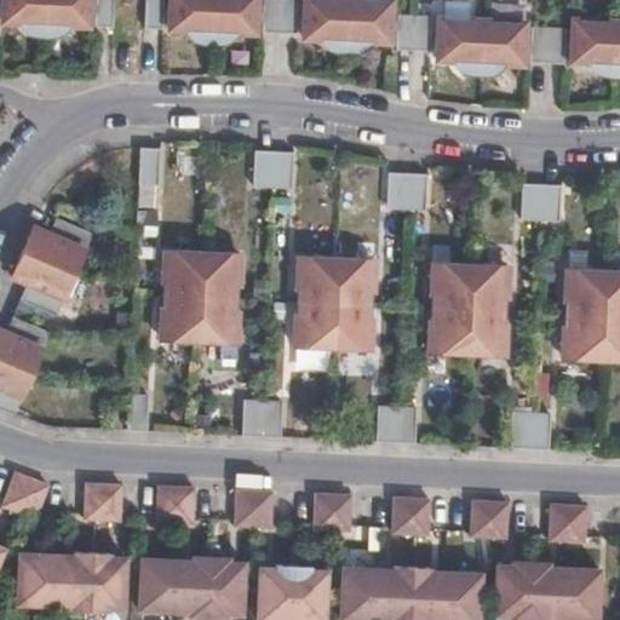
[(0,0),(0,23),(16,24),(26,34),(32,38),(44,40),(53,36),(61,32),(63,27),(82,27),(84,0),(0,0)]
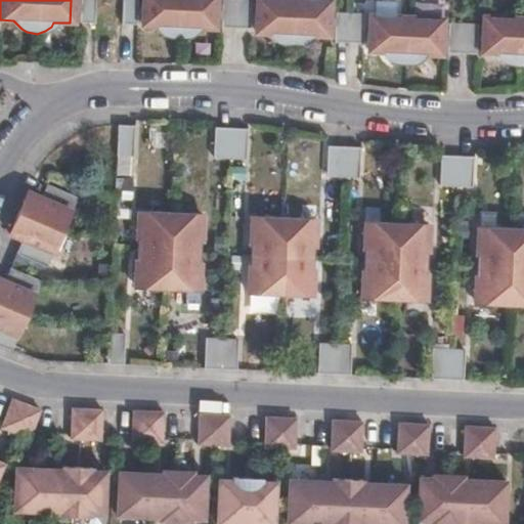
[(92,23),(92,0),(76,0),(76,23),(92,23)]
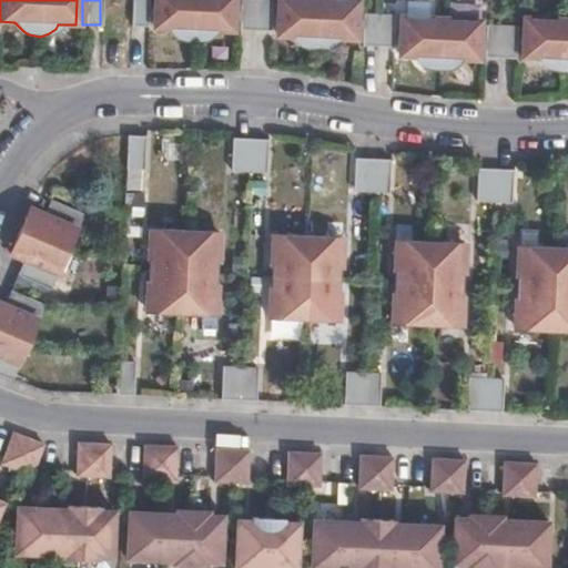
[(145,0),(129,0),(129,24),(145,24),(145,0)]
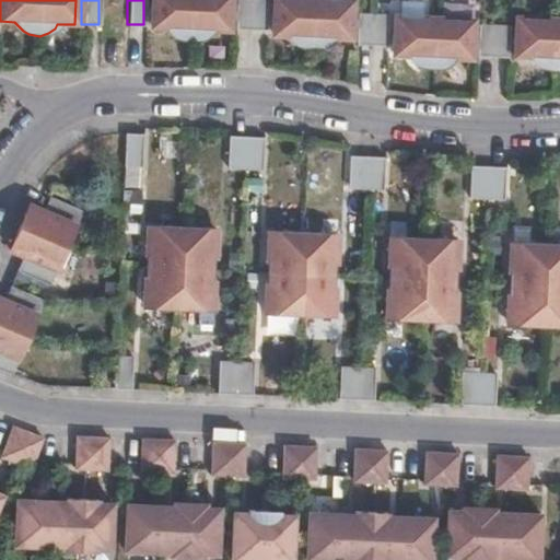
[(226,28),(226,0),(149,0),(148,26),(164,27),(167,34),(176,39),(190,41),(203,36),(210,27),(226,28)]
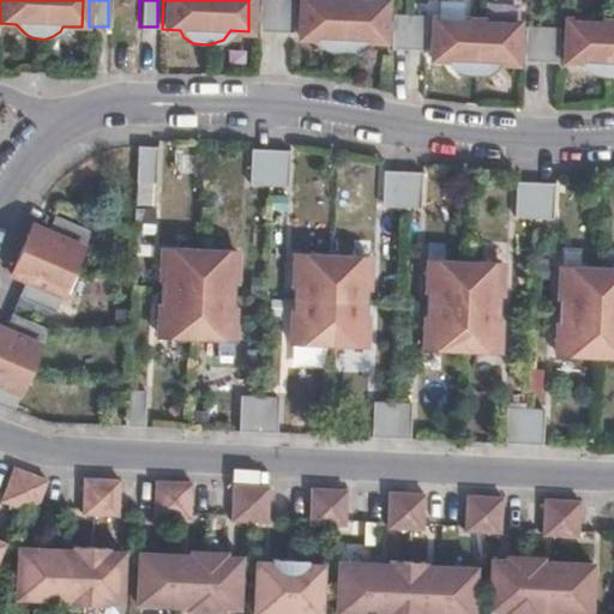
[(289,32),(289,0),(254,0),(254,30),(289,32)]
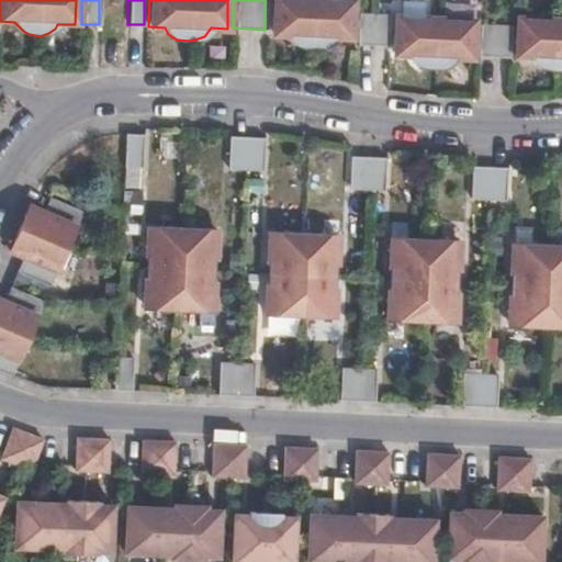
[(349,35),(349,0),(270,0),(271,34),(287,34),(292,43),(301,47),(315,47),(325,44),(332,36),(349,35)]
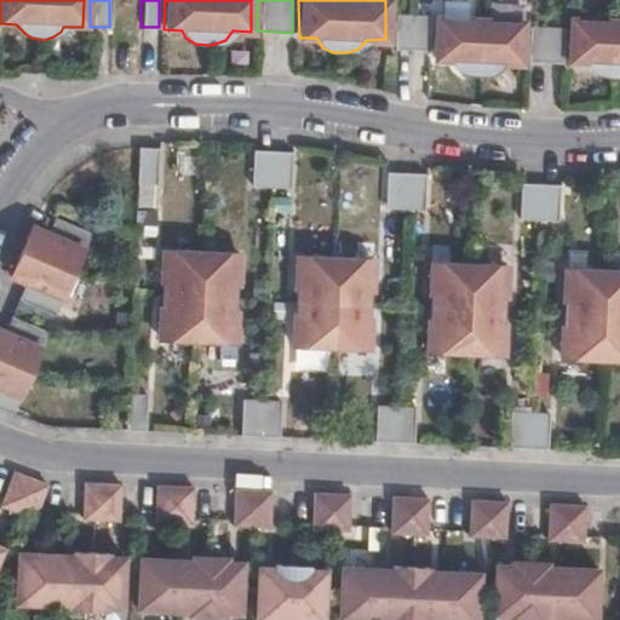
[(425,50),(426,13),(391,12),(391,49),(425,50)]
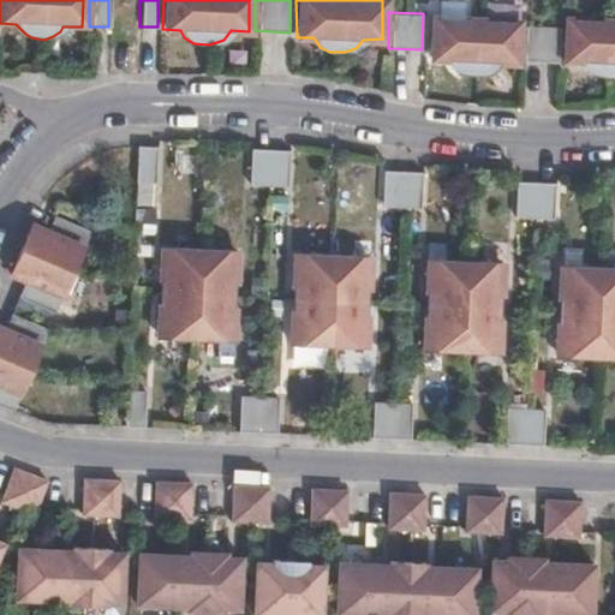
[(513,59),(513,19),(429,17),(428,58),(443,58),(451,69),(461,73),(476,72),(489,66),(494,60),(513,59)]
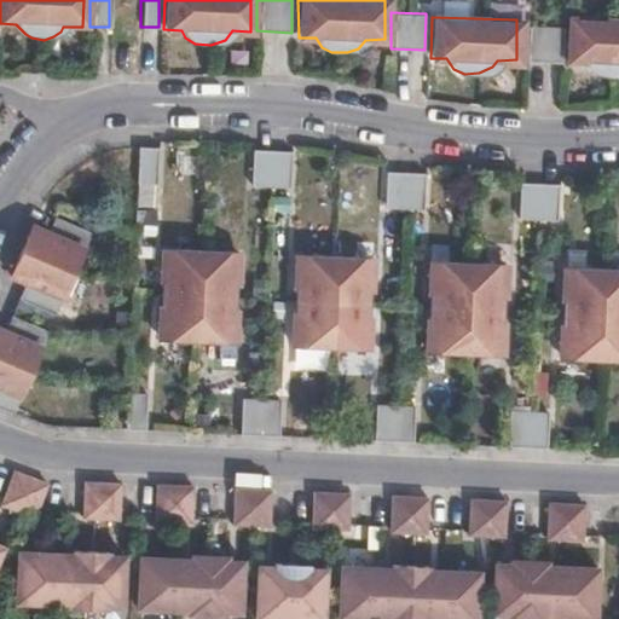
[(618,18),(567,18),(566,59),(583,59),(590,71),(602,75),(614,74),(618,71),(618,18)]
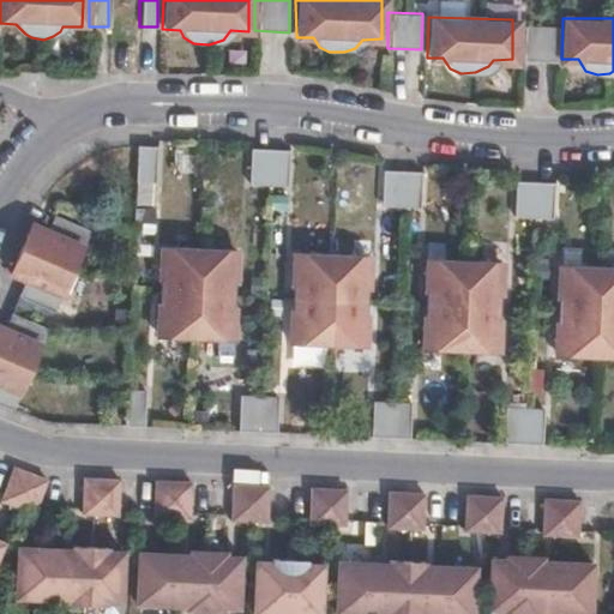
[(553,60),(555,25),(521,24),(519,60),(553,60)]
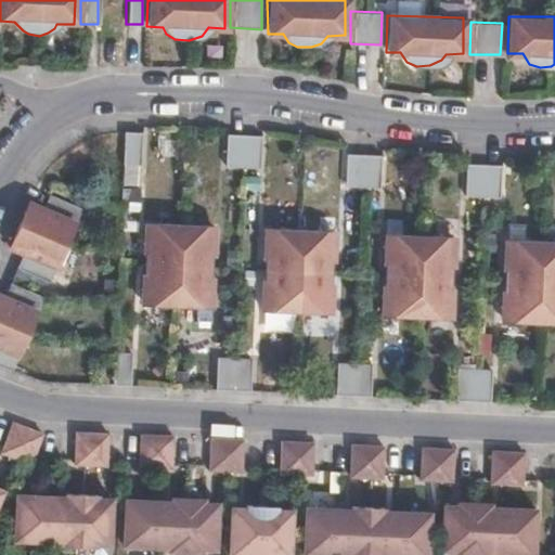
[(139,133),(121,132),(120,165),(139,166),(139,133)]
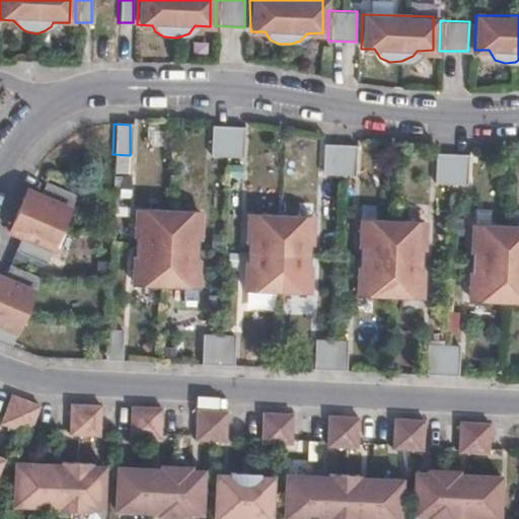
[(242,127),(210,127),(210,157),(242,157),(242,127)]
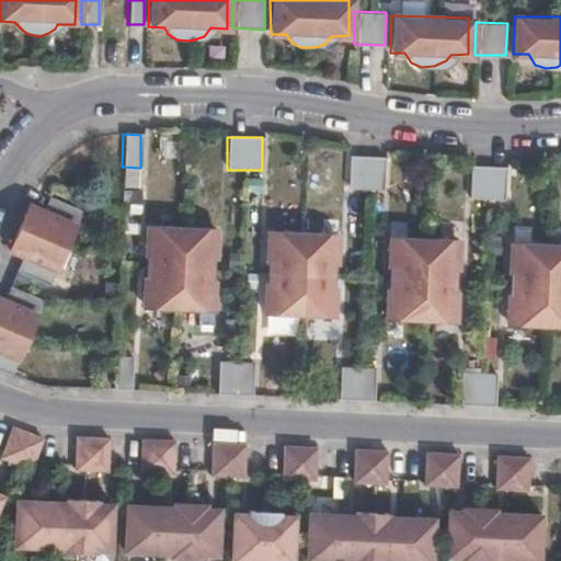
[(382,187),(384,155),(347,155),(347,187),(382,187)]
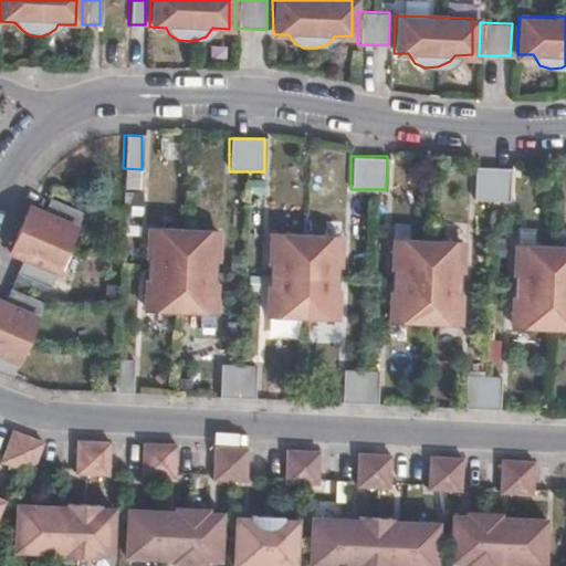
[(509,166),(474,164),(472,198),(509,199),(509,166)]
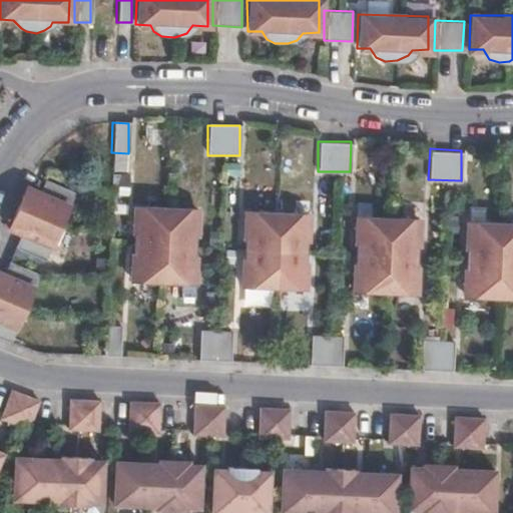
[(76,191),(47,179),(41,193),(27,187),(10,227),(23,233),(17,247),(46,262),(76,191)]
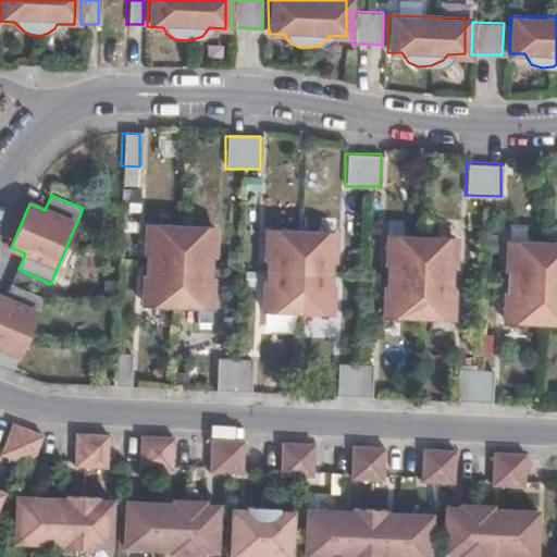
[(209,309),(213,225),(144,224),(140,307),(209,309)]
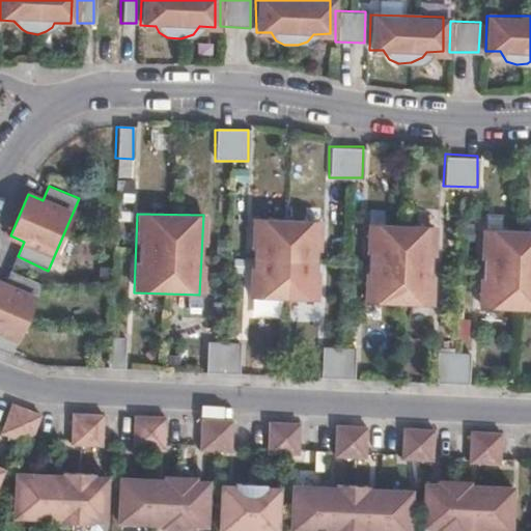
[(314,299),(317,220),(252,218),(250,298),(314,299)]
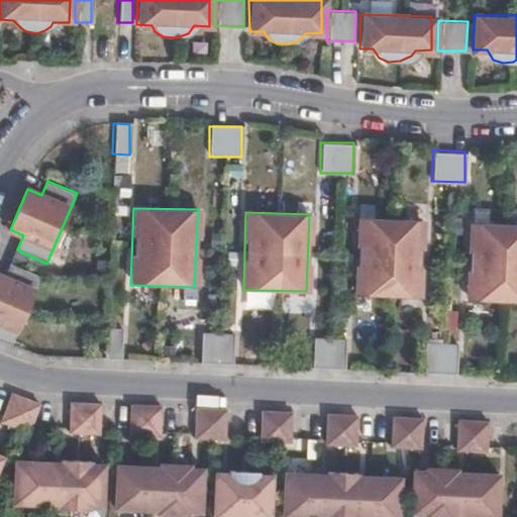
[(418,296),(420,219),(357,216),(355,294),(418,296)]
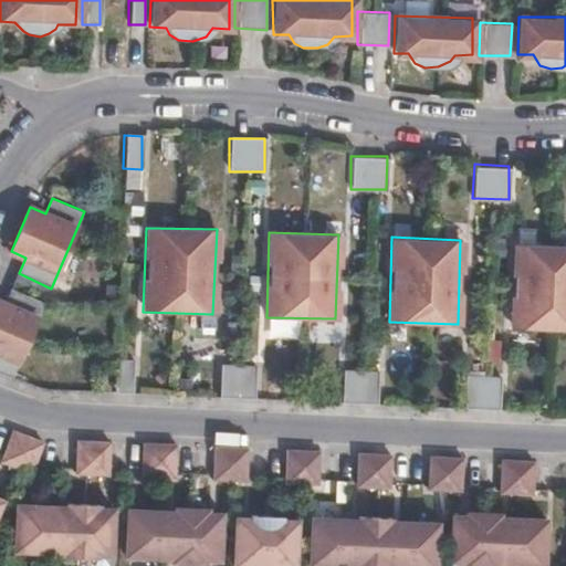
[(565,327),(565,243),(515,242),(511,326),(565,327)]
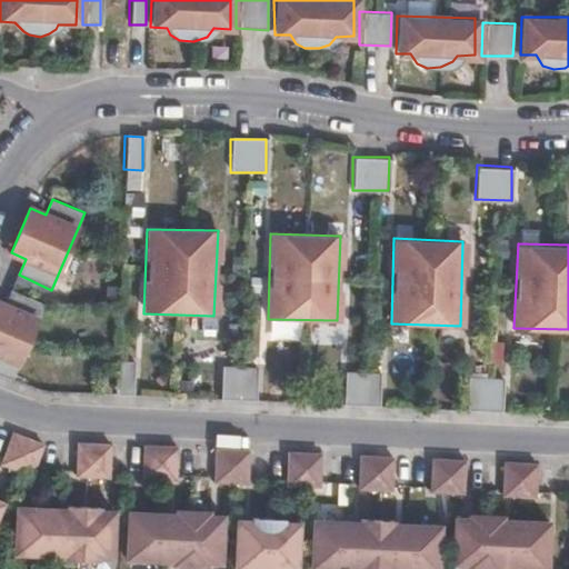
[(0,376),(12,381),(45,306),(12,290),(6,307),(0,303),(0,376)]
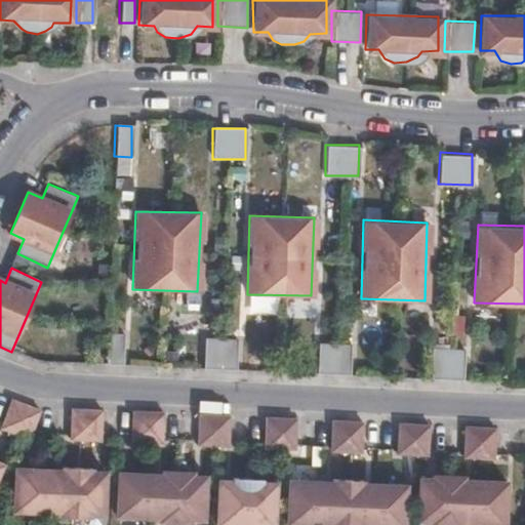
[(107,334),(105,365),(122,365),(123,335),(107,334)]
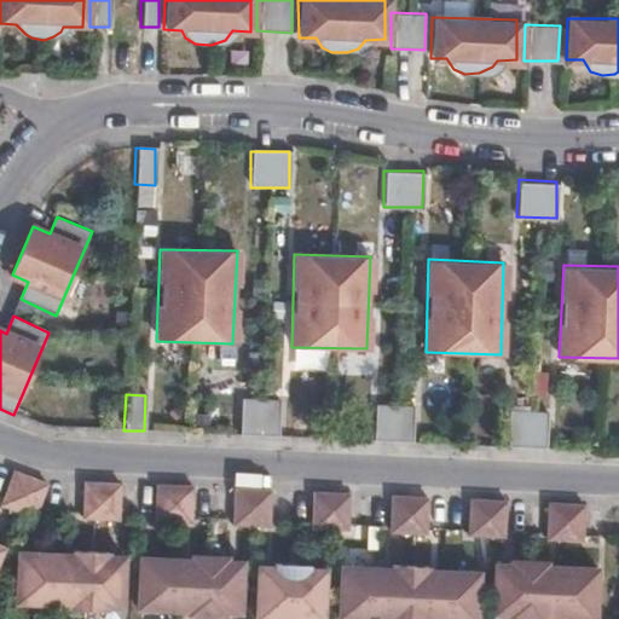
[(238,434),(278,435),(279,399),(239,399),(238,434)]
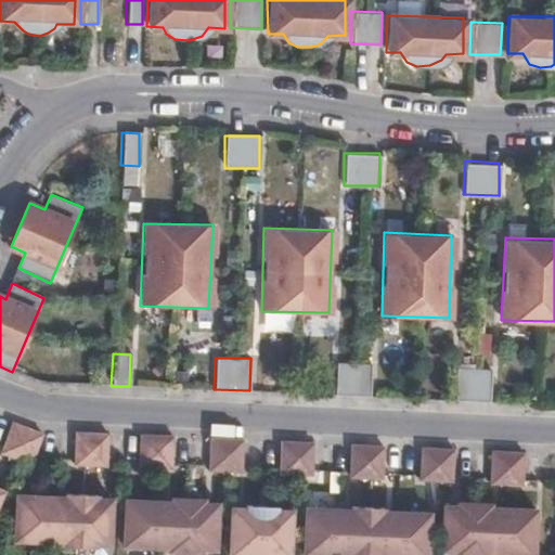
[(335,362),(335,394),(369,395),(371,362),(335,362)]
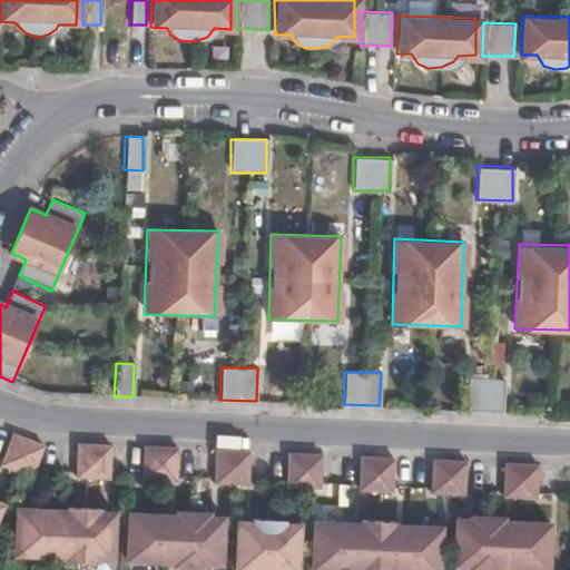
[(468,410),(503,411),(503,377),(468,376),(468,410)]
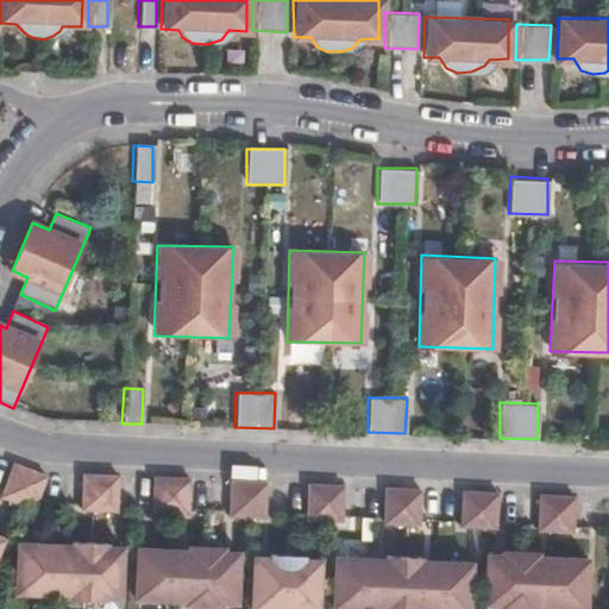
[(31,477),(5,466),(0,478),(0,501),(25,512),(38,481),(31,477)]
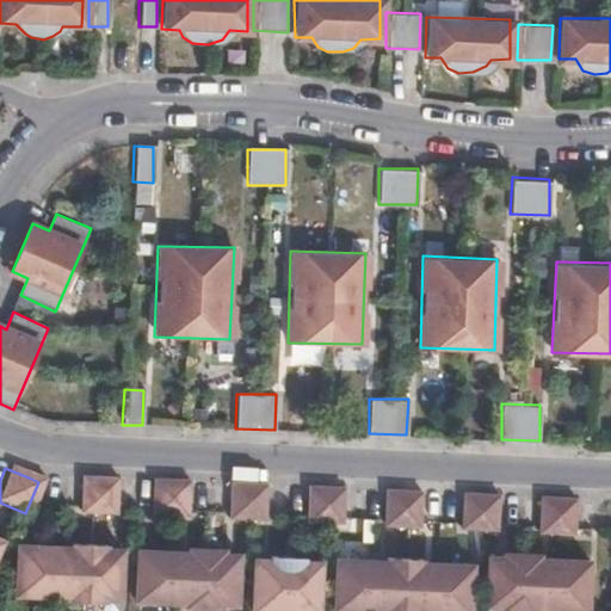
[(118,481),(81,480),(80,513),(117,516),(118,481)]
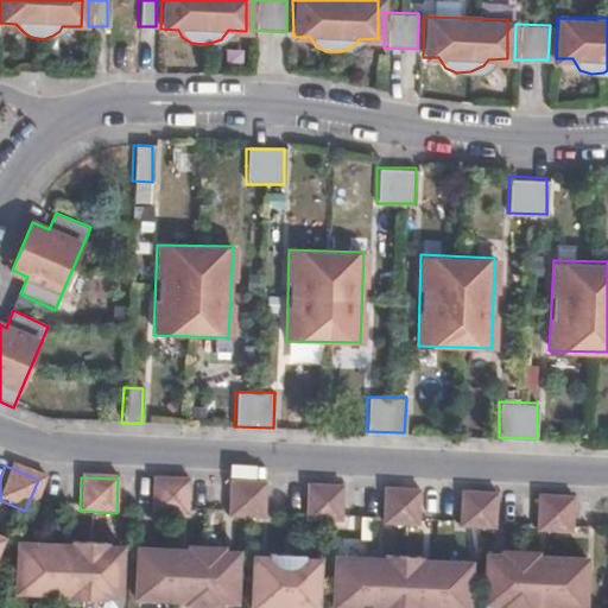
[(188,481),(151,480),(151,514),(187,515),(188,481)]
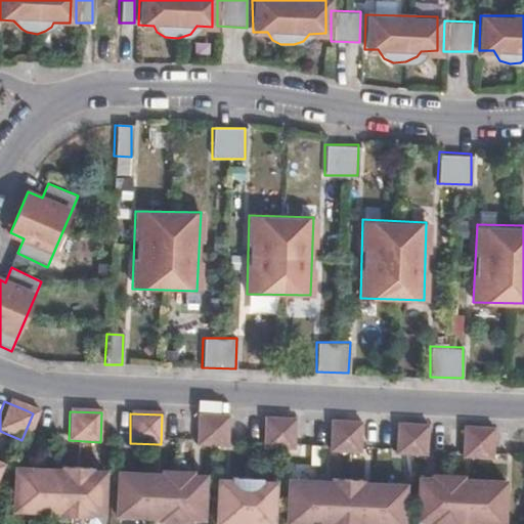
[(227,446),(228,418),(197,416),(195,445),(227,446)]
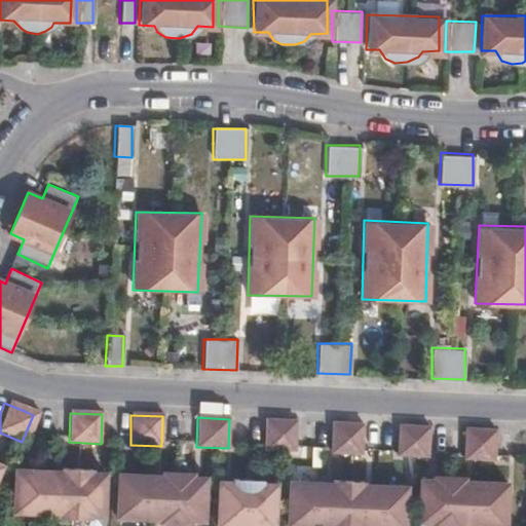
[(295,450),(296,421),(264,420),(264,449),(295,450)]
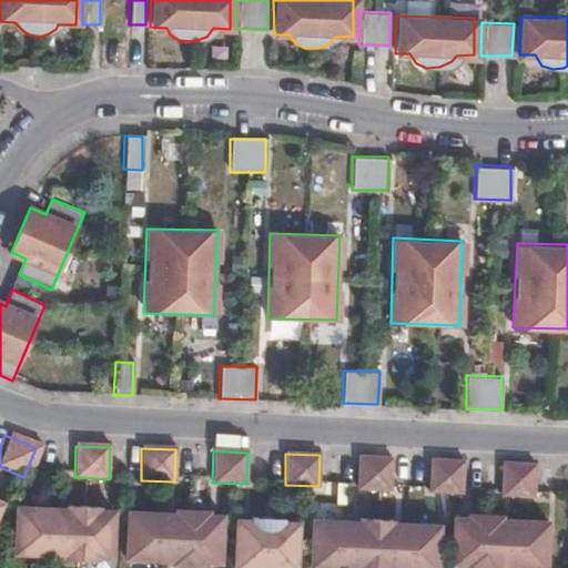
[(391,489),(393,457),(358,456),(357,488),(391,489)]
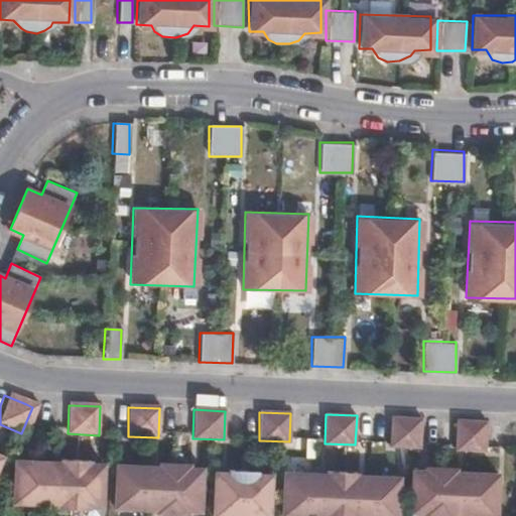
[(420,445),(421,417),(391,416),(389,445),(420,445)]
